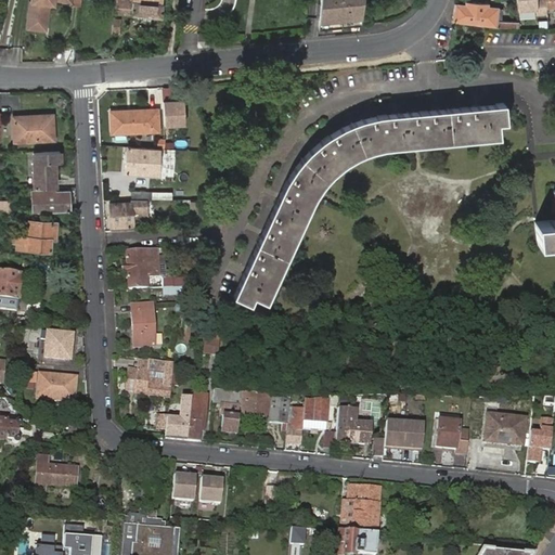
[(30,0),(27,28),(46,30),(49,3),(53,4),(53,0),(57,0),(69,2),(68,0),(30,0)]
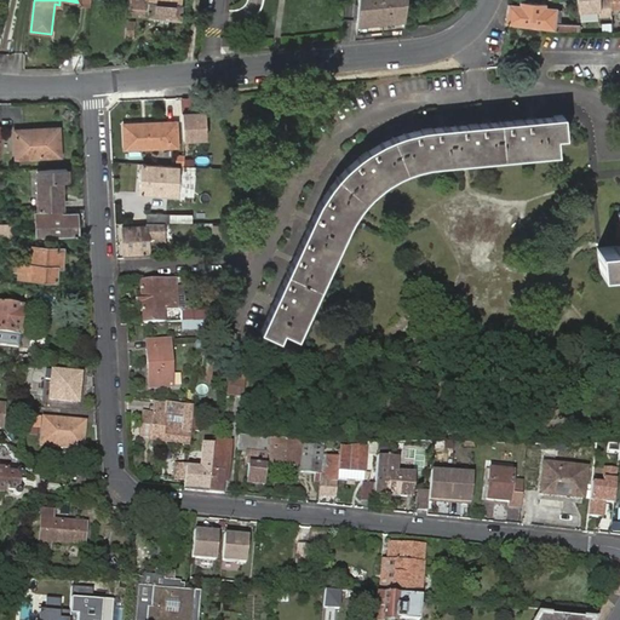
[(128,0),(127,16),(137,16),(182,22),(183,0),(128,0)]
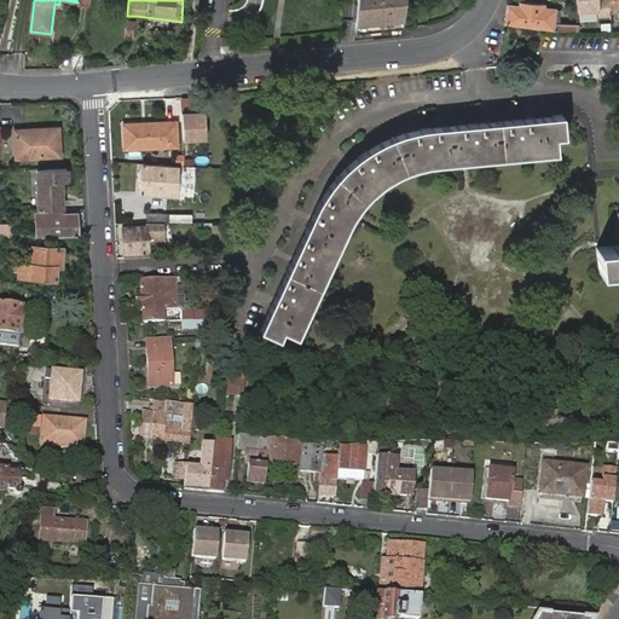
[(401,28),(404,0),(358,0),(356,33),(401,28)]
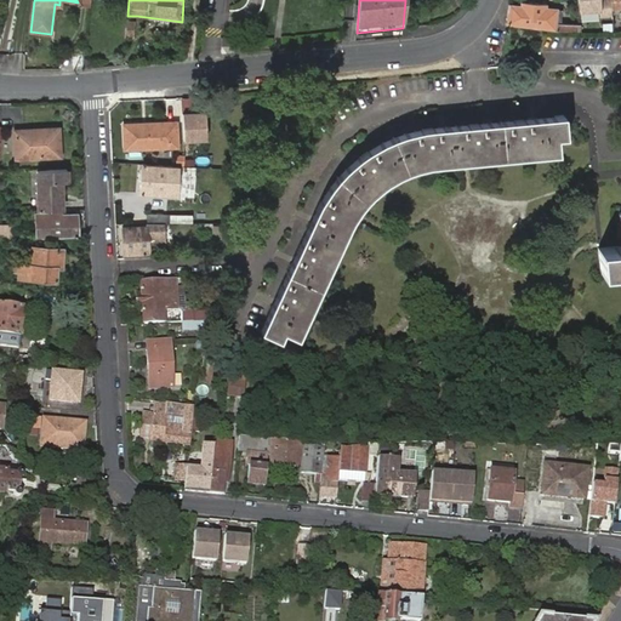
[(553,29),(553,32),(564,33),(565,23),(554,23),(557,7),(545,6),(546,3),(519,0),(519,4),(508,1),(505,23),(510,24),(553,29)]
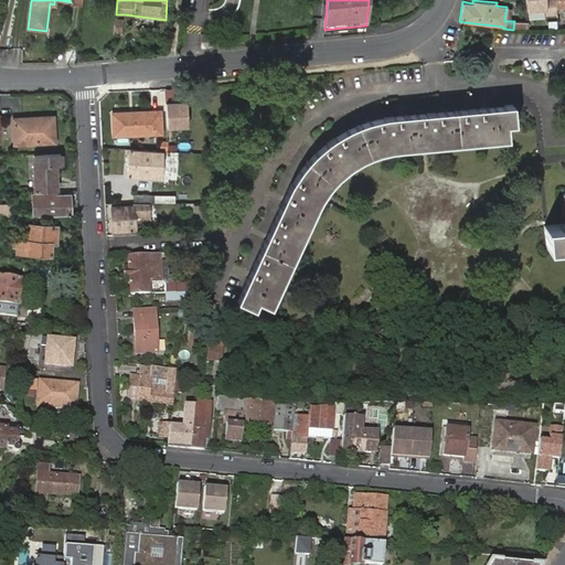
[(525,0),(526,10),(544,9),(545,14),(555,14),(553,0),(525,0)]
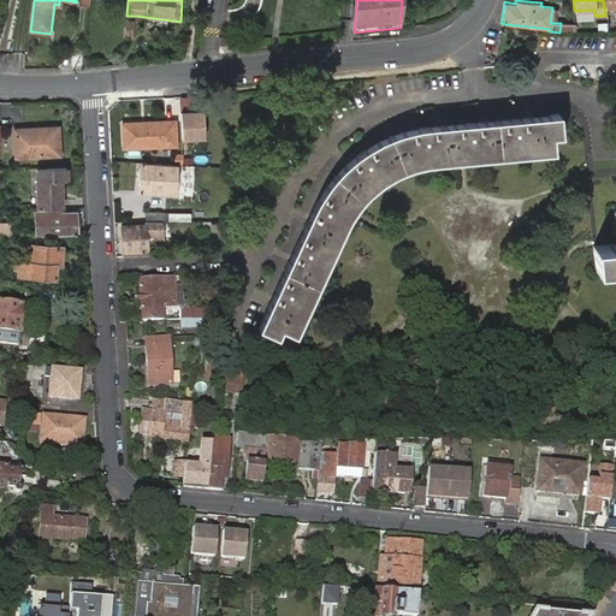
[(126,16),(125,34),(134,34),(136,16),(126,16)]
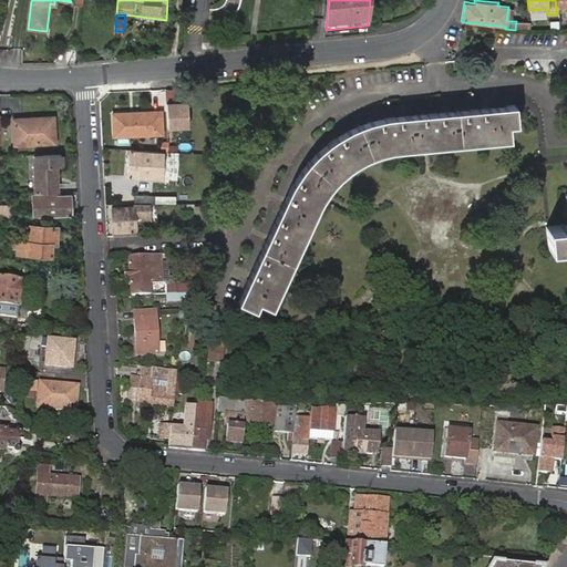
[(164,127),(186,127),(187,100),(164,100),(164,127)]
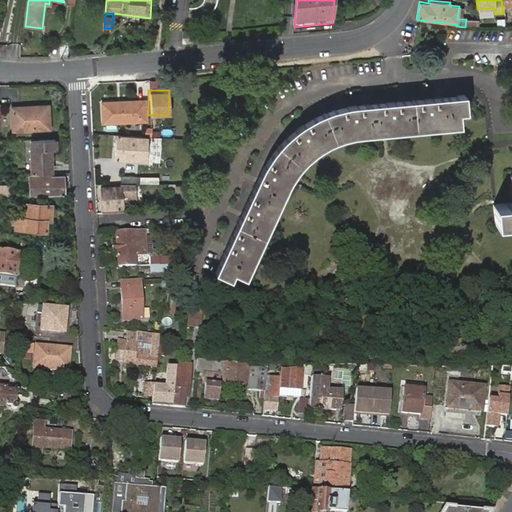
[(465,109),(464,95),(456,96),(457,99),(441,101),(441,106),(436,106),(435,101),(418,103),(418,108),(413,108),(412,104),(404,105),(404,109),(398,110),(398,105),(381,107),(381,112),(375,113),(375,107),(367,108),(367,113),(362,114),(361,109),(341,111),(342,116),(335,118),(337,126),(349,122),(352,134),(377,131),(376,120),(387,118),(389,131),(415,128),(414,116),(425,115),(426,126),(459,123),(459,113),(458,109),(465,109)]
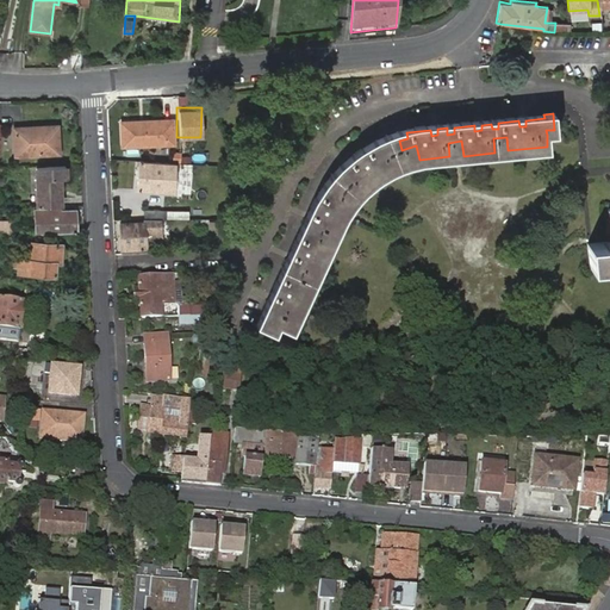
[(123,147),(174,144),(173,119),(122,122),(123,147)]
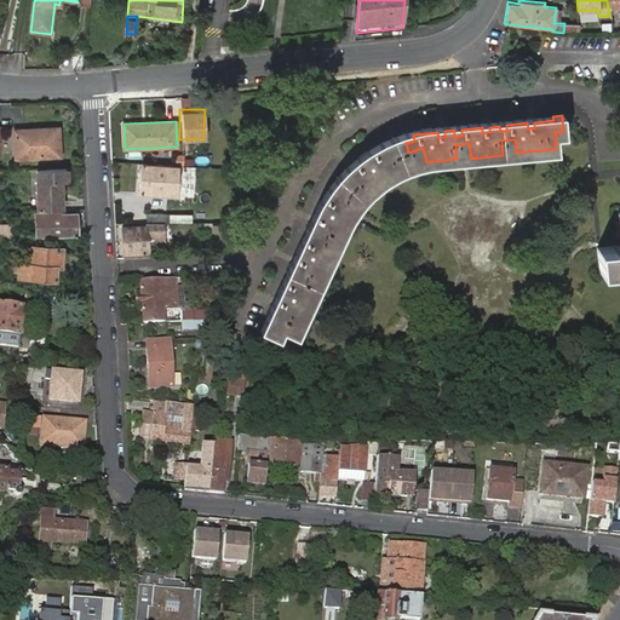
[(13,158),(56,156),(55,130),(12,131),(13,158)]
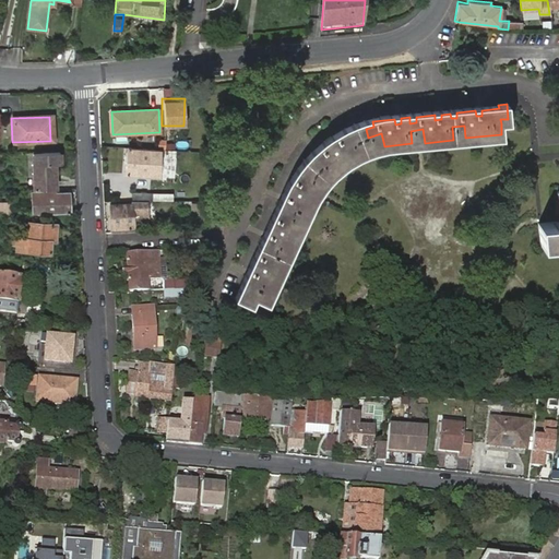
[(372,121),(371,118),(363,120),(366,129),(373,127),(372,121)]
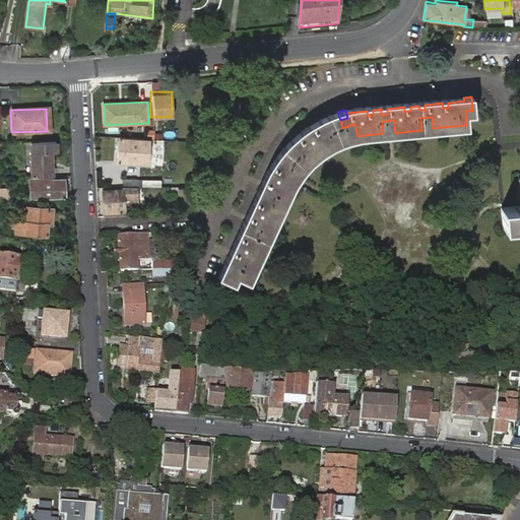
[(340,120),(337,112),(328,115),(334,130),(342,128),(340,120)]
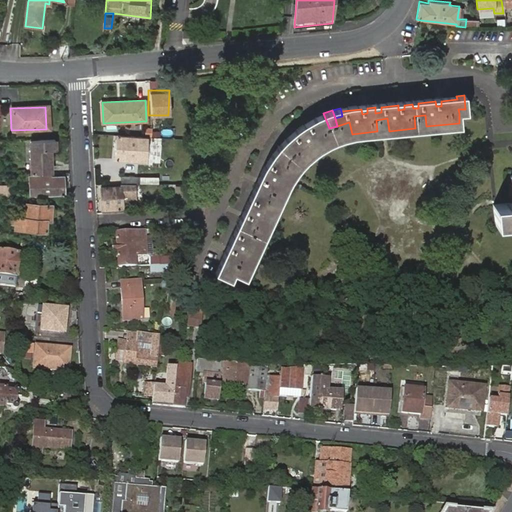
[(329,128),(323,113),(315,118),(318,125),(321,132),(329,128)]
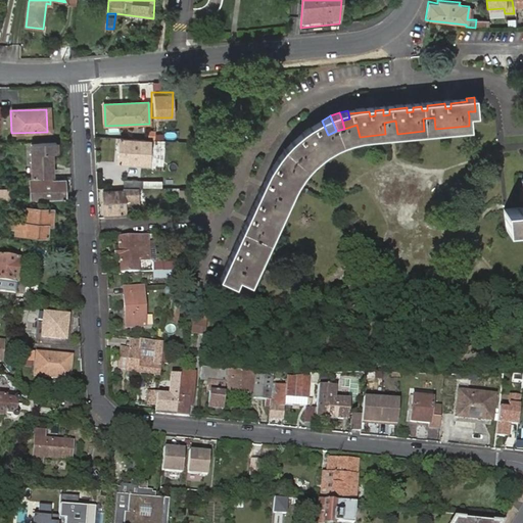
[(424,131),(435,129),(434,117),(423,119),(424,131)]
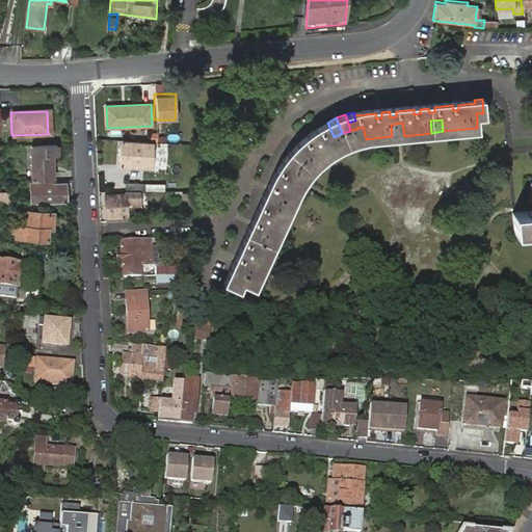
[(330,130),(327,123),(318,127),(320,130),(322,134),(330,130)]
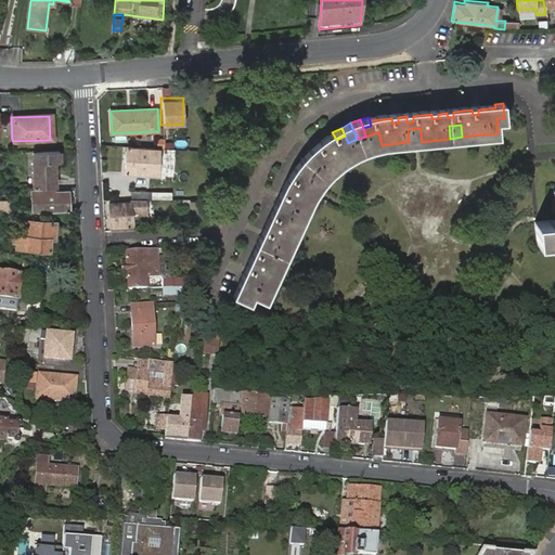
[(408,130),(409,142),(422,142),(420,128),(408,130)]
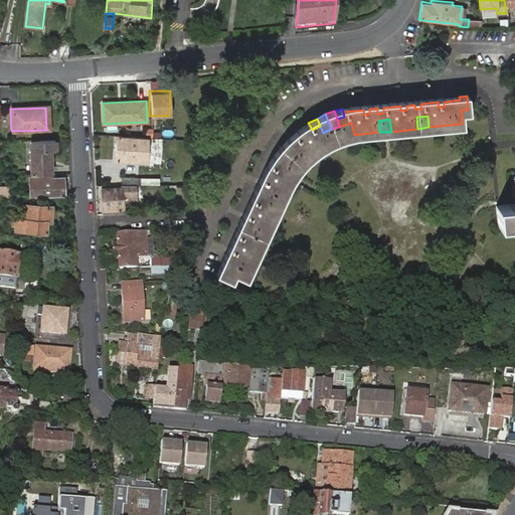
[(310,126),(308,123),(292,135),(294,138),(310,126)]
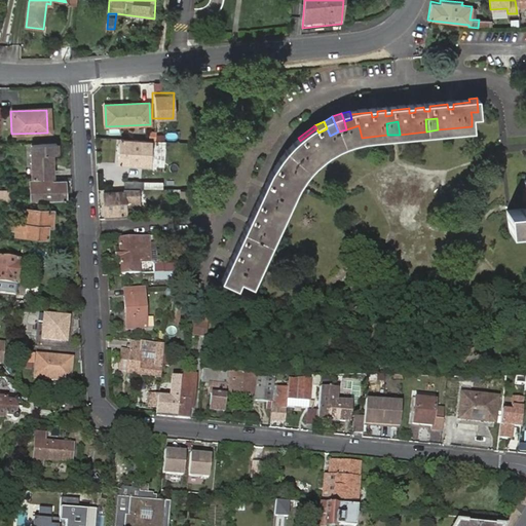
[(359,125),(346,129),(350,142),(362,138),(359,125)]
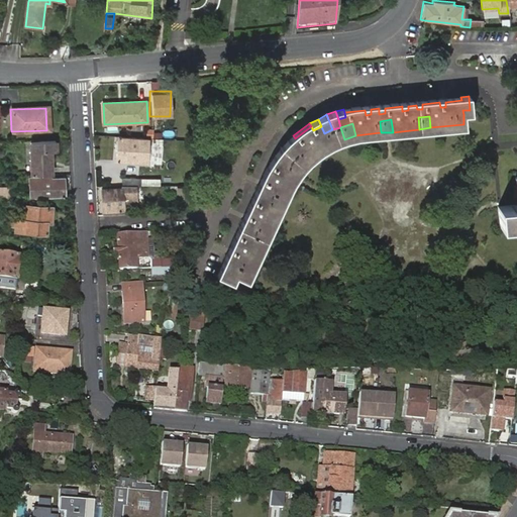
[(340,127),(332,129),(324,133),(321,126),(313,130),(311,126),(295,138),(298,142),(292,147),(297,153),(292,159),(286,166),(281,161),(276,168),(272,165),(263,182),(267,184),(265,190),(261,188),(256,195),(261,197),(259,203),(254,201),(247,216),(251,218),(248,224),(244,222),(241,230),(245,232),(243,237),(238,235),(231,251),(235,253),(233,259),(229,257),(222,271),(219,279),(224,281),(227,274),(235,277),(245,282),(260,250),(248,245),(252,236),(264,240),(275,215),(264,210),(268,201),(280,206),(291,183),(280,176),(287,167),(297,174),(301,169),(305,163),(311,159),(316,153),(308,144),(313,140),(320,150),(325,147),(332,144),(339,141),(344,139),(340,127)]
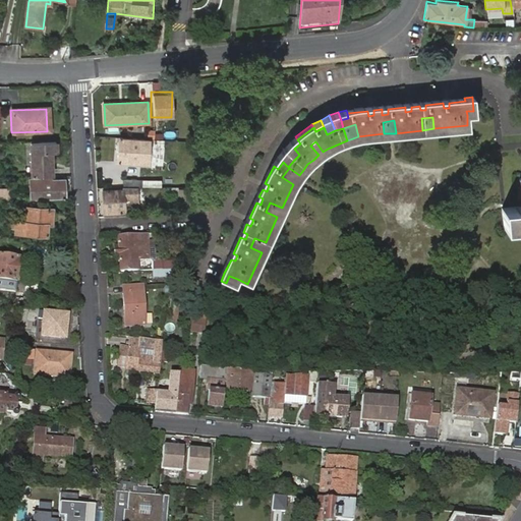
[(297,139),(295,136),(288,142),(294,149),(300,143),(297,139)]
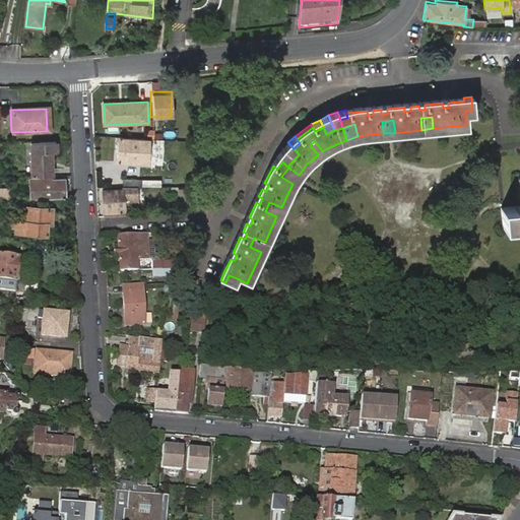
[(147,164),(148,138),(118,137),(117,161),(147,164)]
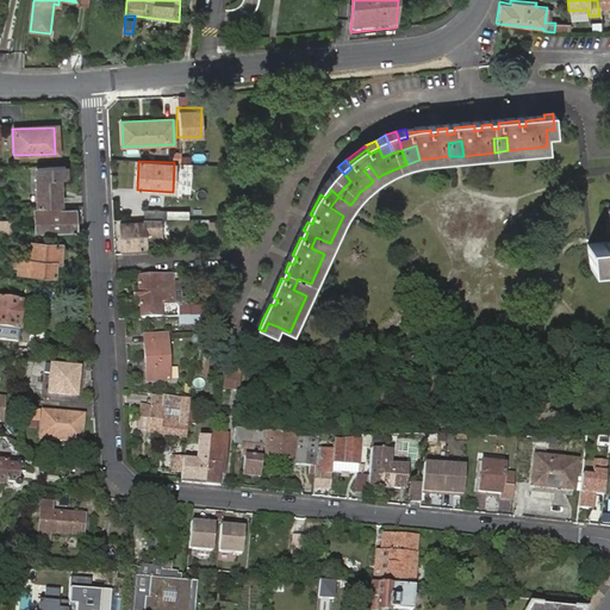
[(373,181),(378,178),(369,166),(363,170),(373,181)]
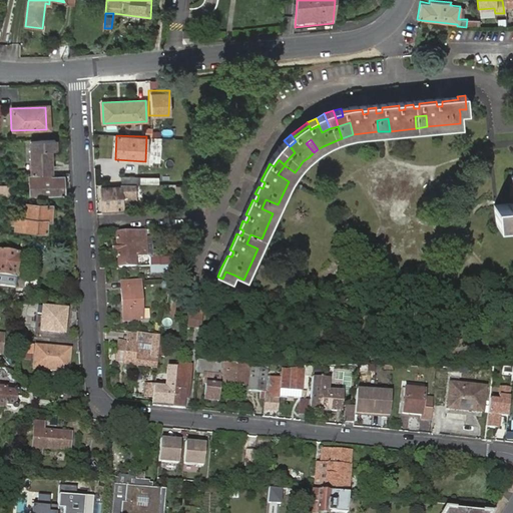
[(51,173),(50,150),(55,150),(54,140),(30,141),(32,173),(51,173)]
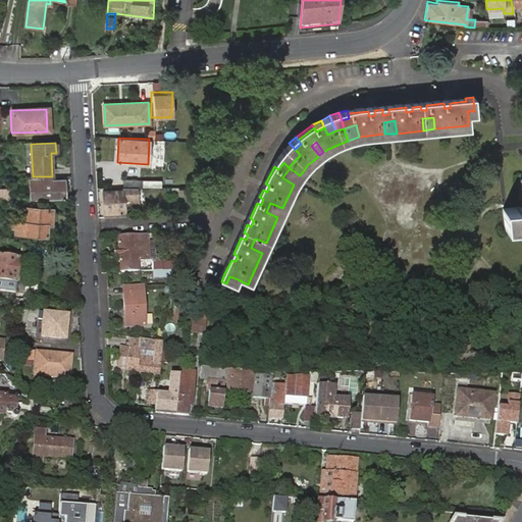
[(295,149),(289,143),(282,150),(295,160),(300,155),(295,149)]
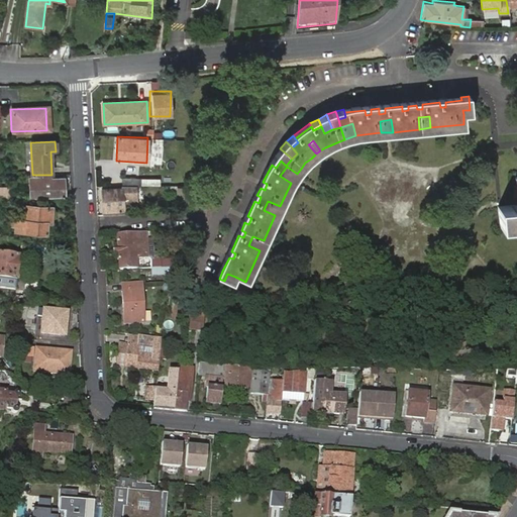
[(292,159),(280,148),(274,156),(281,161),(286,166),(292,159)]
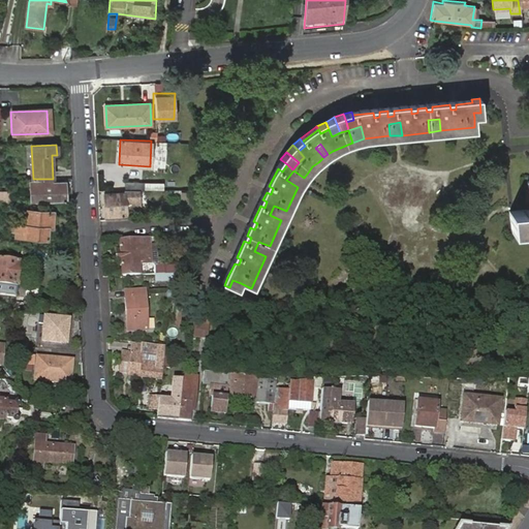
[(287,164),(280,159),(275,166),(278,168),(282,172),(287,164)]
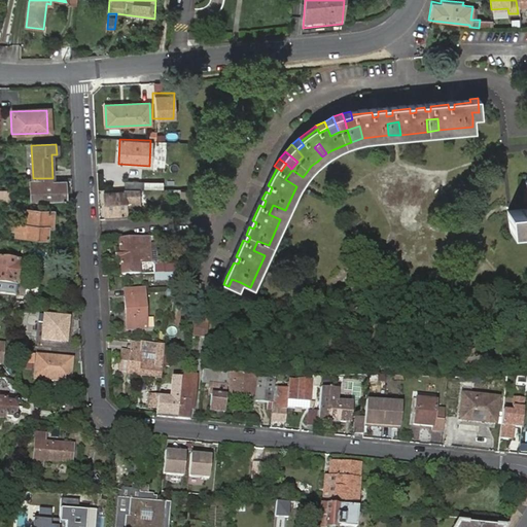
[(277,168),(274,166),(265,184),(268,185),(277,168)]
